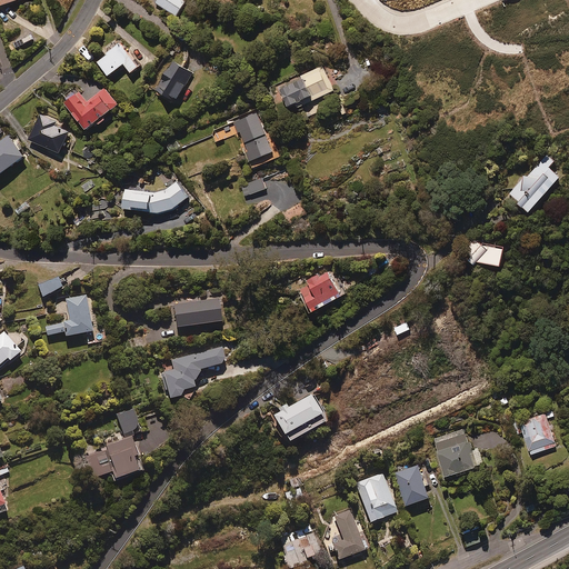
[(183,0),(156,0),(155,2),(176,15),(183,0)]
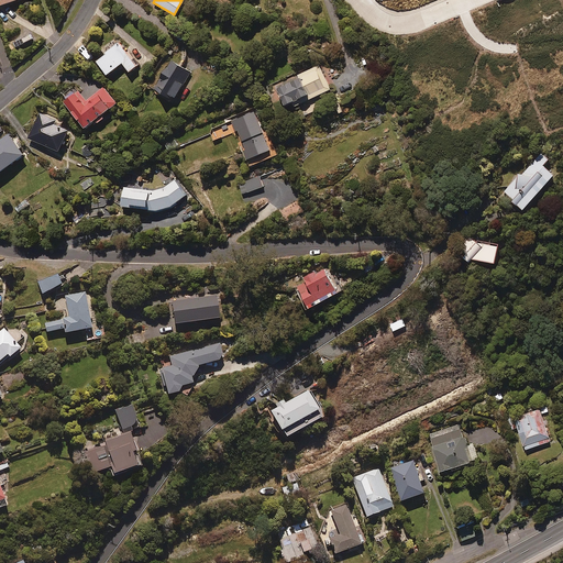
[(138,66),(118,41),(95,58),(106,74),(121,62),(130,73),(138,66)]
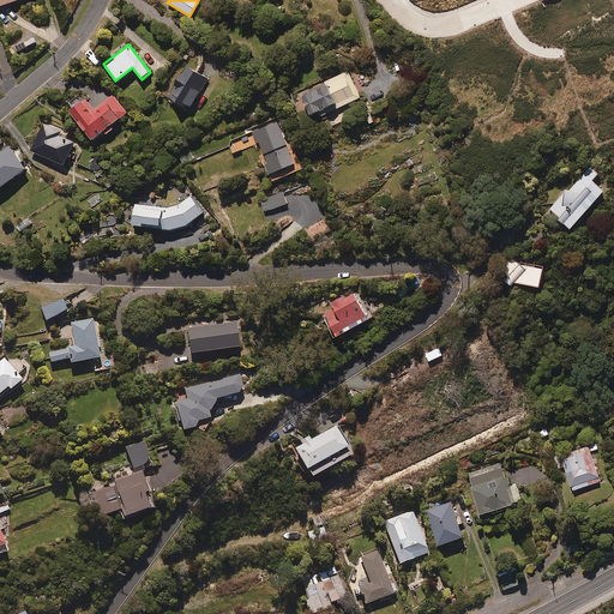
[(206,77),(180,61),(162,91),(187,107),(206,77)]
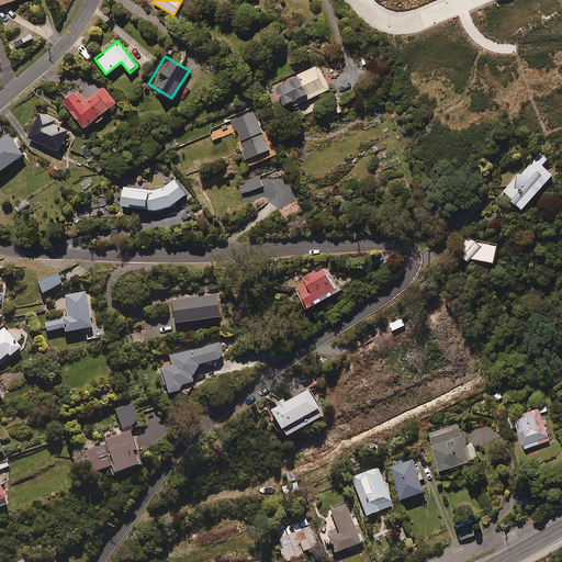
[(329,88),(317,64),(273,86),(283,105),(292,101),(293,104),(329,88)]
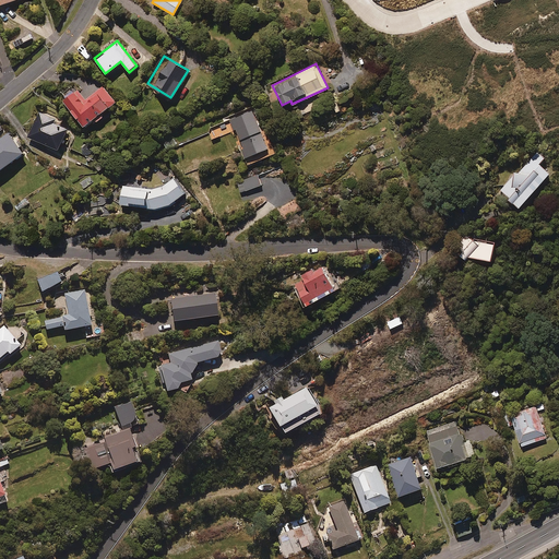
[(93,121),(91,119),(115,100),(103,86),(85,99),(75,86),(61,98),(84,128),(93,121)]
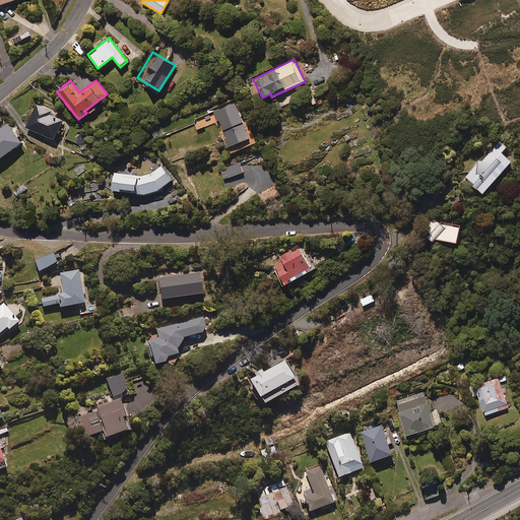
[(52,111),(37,104),(27,126),(55,138),(64,120),(51,114),(52,111)]
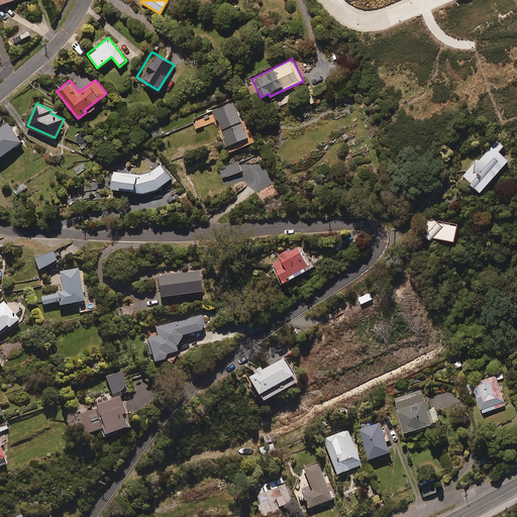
[(246,136),(236,110),(216,118),(227,144),(246,136)]
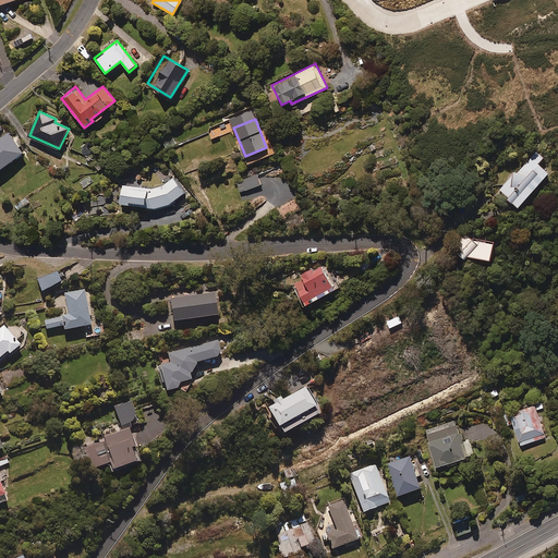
[(0,169),(24,150),(9,131),(0,137),(0,169)]
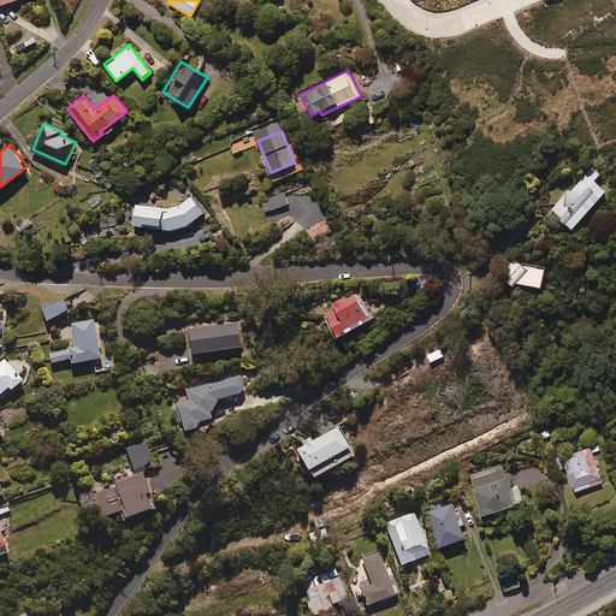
[(600,172),(594,167),(590,173),(587,171),(572,189),(570,187),(552,208),(573,226),(606,188),(594,178),(600,172)]
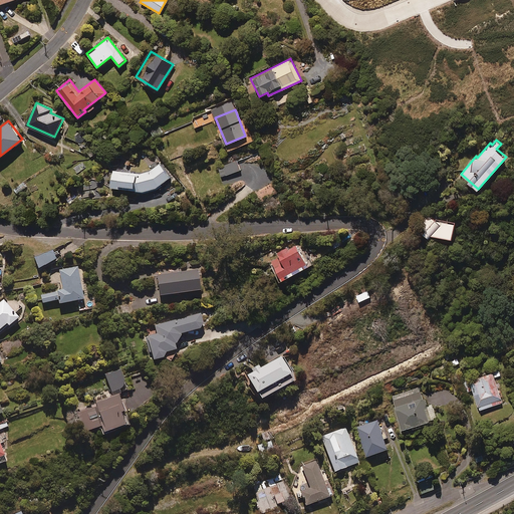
[(240,170),(236,161),(218,168),(221,177),(240,170)]
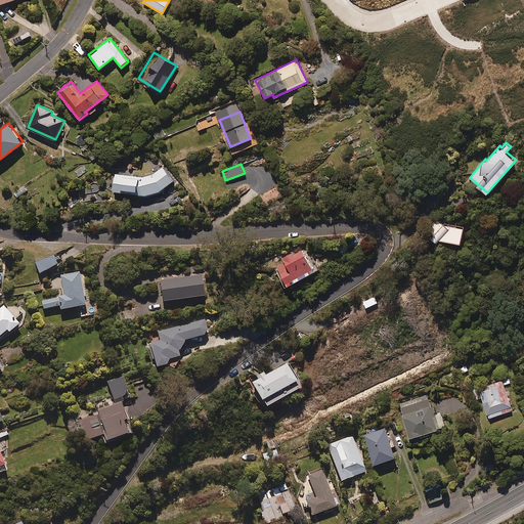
[(172,180),(162,167),(147,176),(114,173),(112,191),(147,195),(159,191),(172,180)]
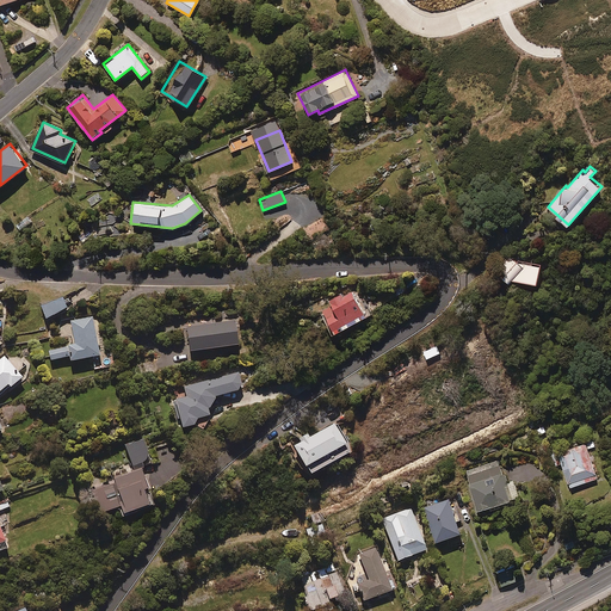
[(518,263),(510,254),(494,271),(507,282),(511,278),(537,282),(539,265),(518,263)]
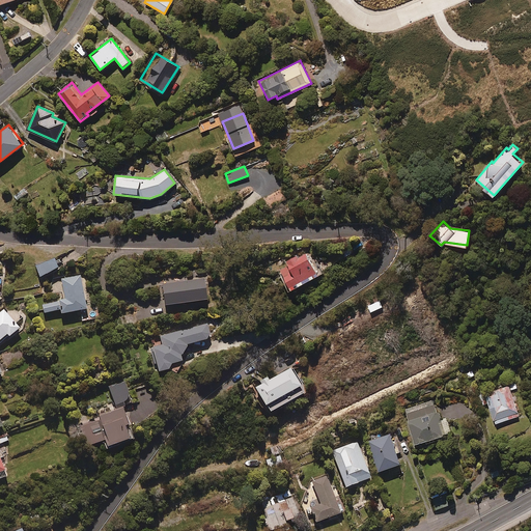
[(317,274),(304,251),(295,256),(294,254),(275,266),(288,290),(317,274)]
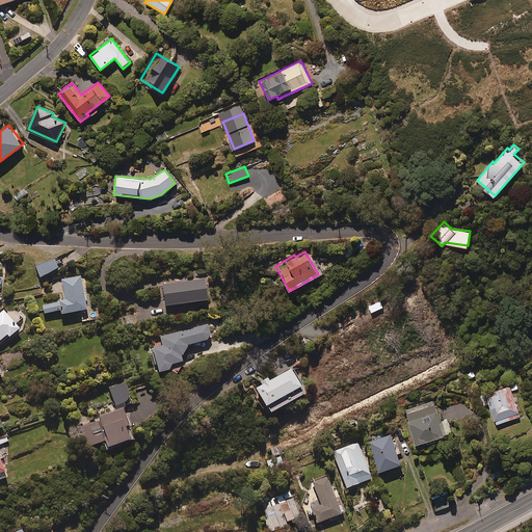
[(59,266),(54,256),(35,265),(41,275),(59,266)]
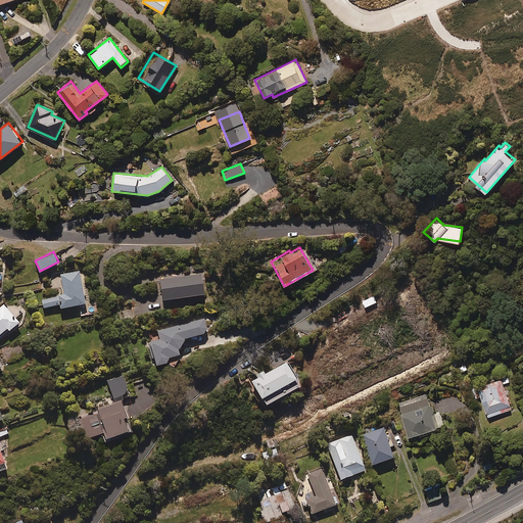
[(87,303),(80,270),(60,274),(65,294),(43,298),(44,307),(60,304),(61,308),(87,303)]
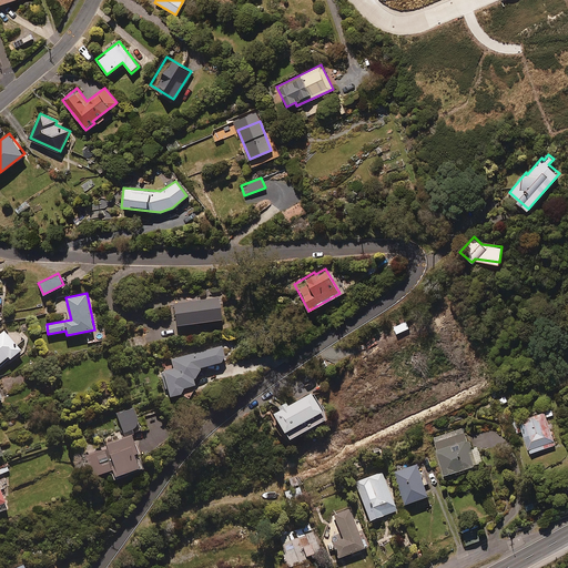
[(220,321),(216,296),(172,302),(175,326),(220,321)]
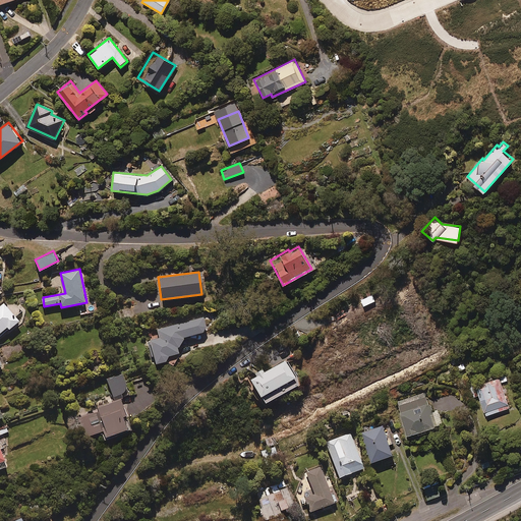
[(368,302),(365,296),(354,302),(357,308),(368,302)]
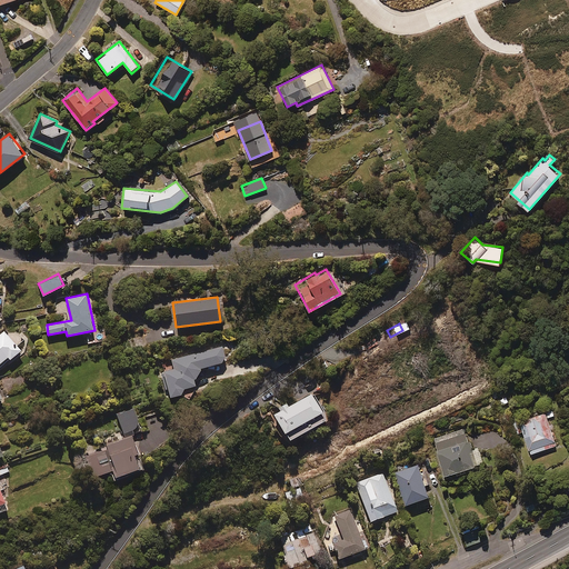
[(105,329),(87,333),(89,345),(107,341),(105,329)]
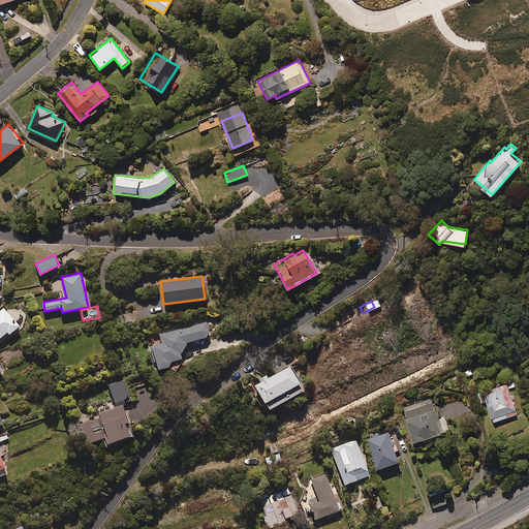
[(20,325),(4,307),(0,310),(0,337),(8,331),(10,334),(20,325)]
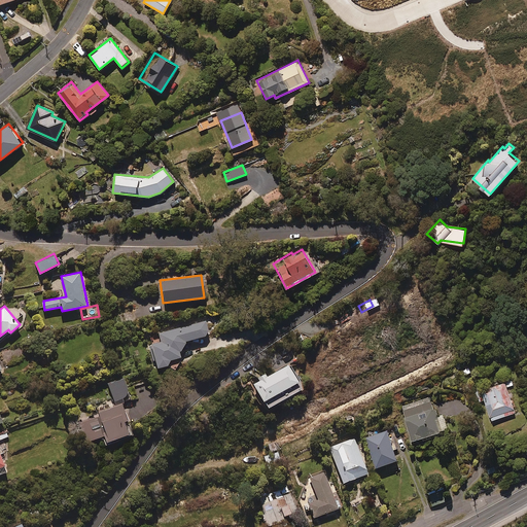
[(178,352),(186,341),(208,335),(205,320),(157,334),(160,342),(149,345),(156,369),(167,365),(166,361),(179,357),(178,352)]
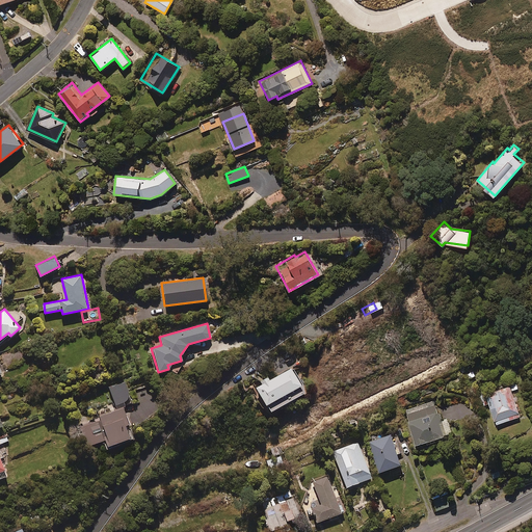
[(258,380),(261,384),(253,389),(266,413),(303,393),(290,368),(268,380),(266,375),(258,380)]
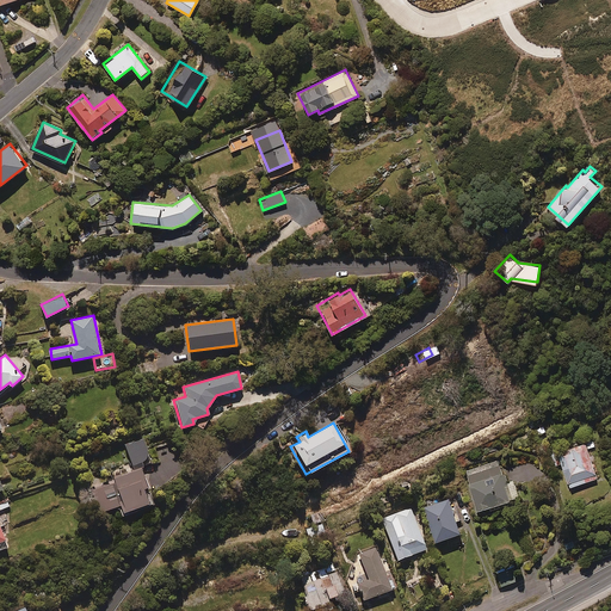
[(124,444),(134,471),(93,485),(102,510),(118,504),(122,512),(156,501),(142,461),(153,457),(146,436),(124,444)]
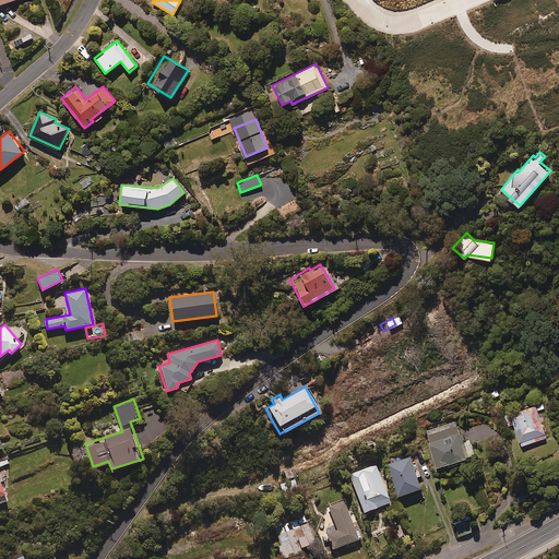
[(544,409),(542,400),(500,413),(504,427),(514,424),(521,445),(546,437),(537,411),(544,409)]
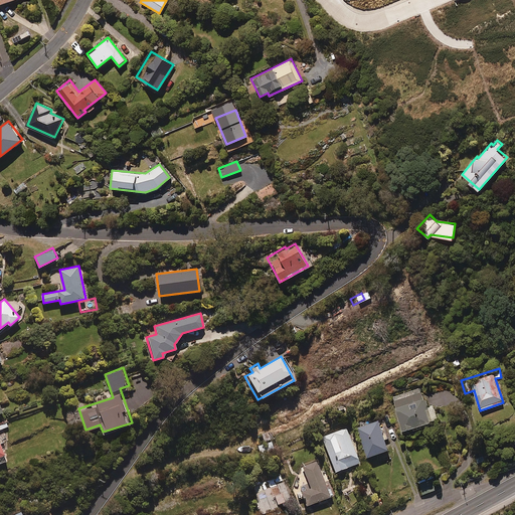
[(424,406),(419,389),(392,397),(401,430),(437,419),(433,404),(424,406)]
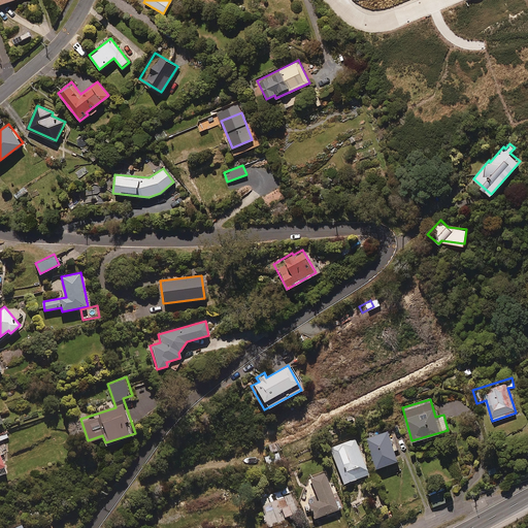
[(0,440),(9,437),(6,430),(0,431),(0,474),(7,471),(0,452),(0,440)]
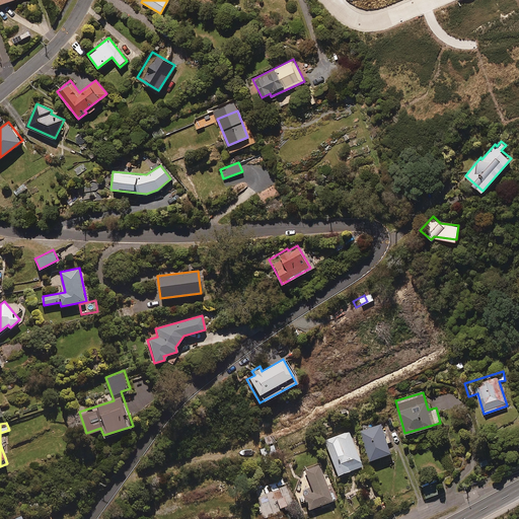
[(390,452),(381,423),(360,430),(370,459),(390,452)]
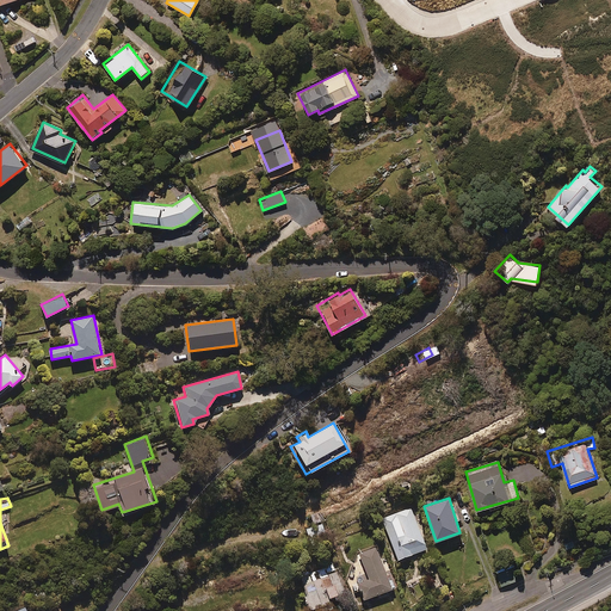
[(425,550),(411,508),(382,518),(396,560),(425,550)]
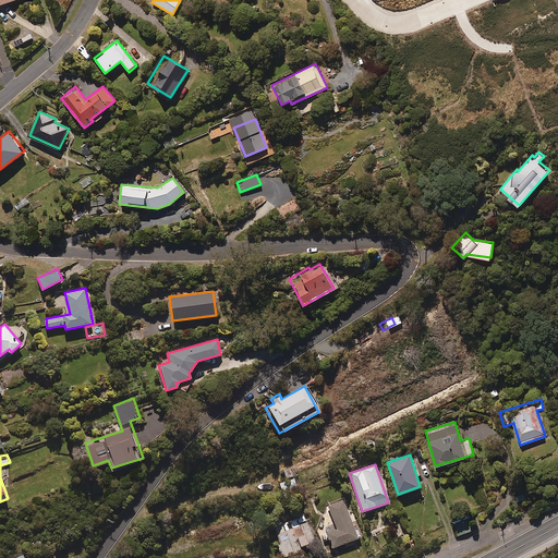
[(354,531),(342,500),(326,506),(335,529),(324,533),(329,549),(359,537),(356,530),(354,531)]
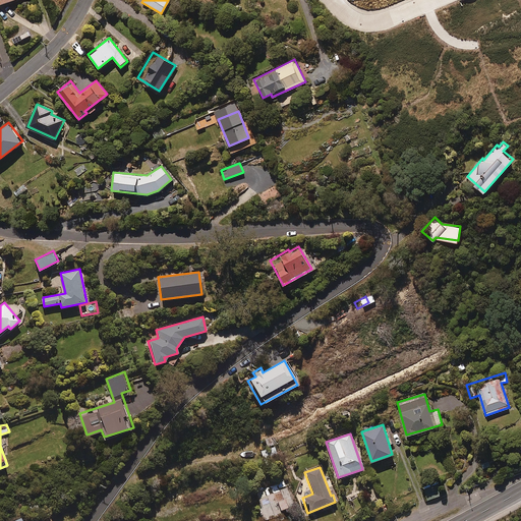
[(250,493),(263,520),(271,517),(272,520),(278,520),(283,519),(280,513),(295,507),(283,478),(250,493)]
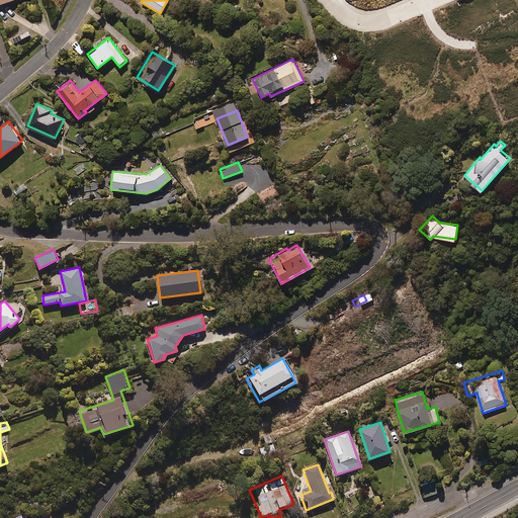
[(441,492),(436,478),(420,483),(425,497),(441,492)]
